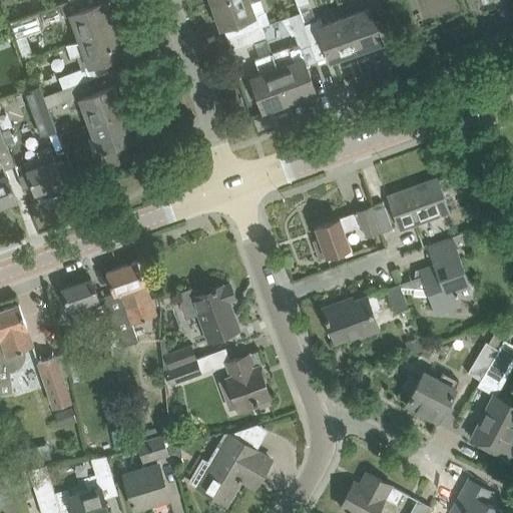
[(64,15),(70,13),(80,40),(114,28),(103,0),(67,0),(60,3),(64,15)]
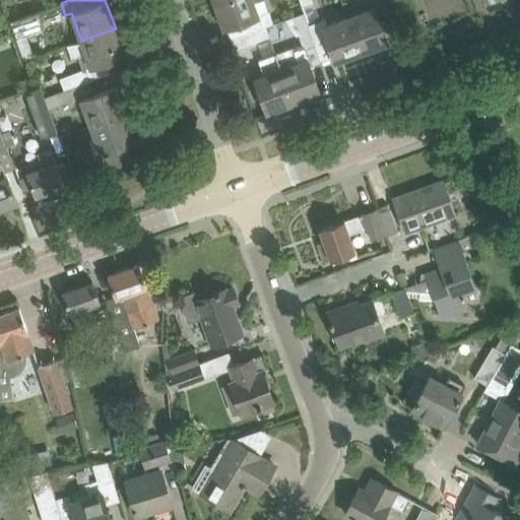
[(217,0),(213,1),(223,28),(226,27),(231,39),(266,26),(273,23),(269,12),(258,16),(253,2),(260,0),(217,0)]
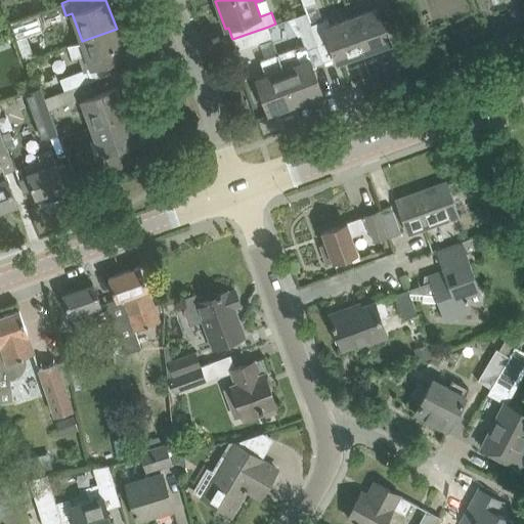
[(391,43),(378,7),(350,17),(362,53),(391,43)]
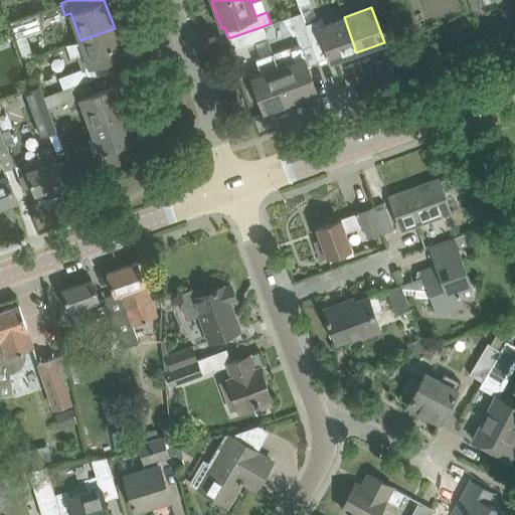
[(301,48),(312,44),(305,24),(301,11),(288,16),(301,48)]
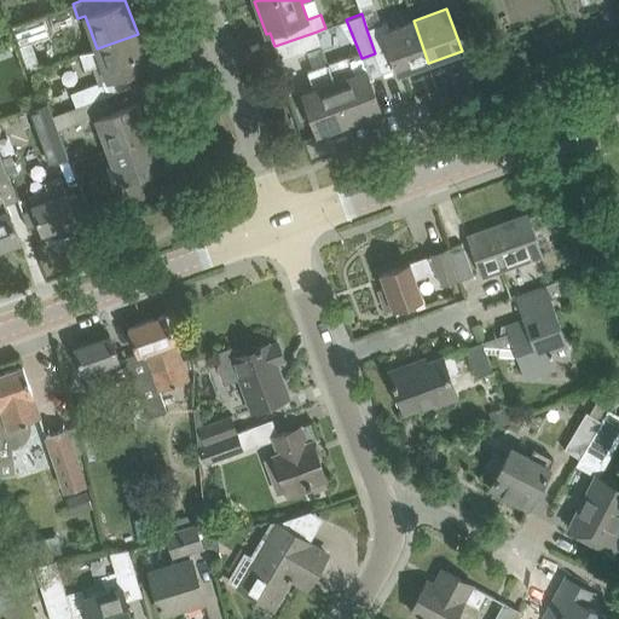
[(42,16),(12,27),(12,28),(16,38),(28,71),(39,67),(30,41),(47,35),(50,34),(42,16)]
